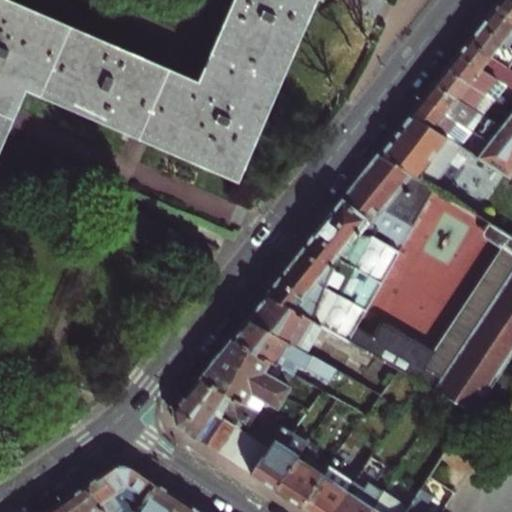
[(0,0),(0,150),(5,139),(10,127),(14,118),(17,111),(26,90),(118,130),(130,135),(150,143),(160,148),(238,182),(317,0),(234,0),(199,81),(9,0),(0,0)]
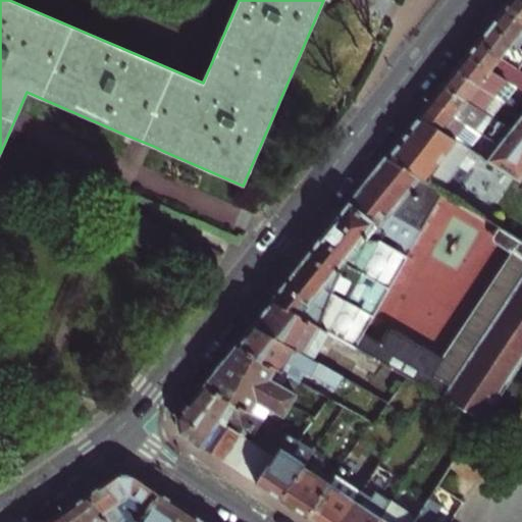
[(502,14),(521,25),(521,3),(516,0),(513,0),(508,6),(502,14)]
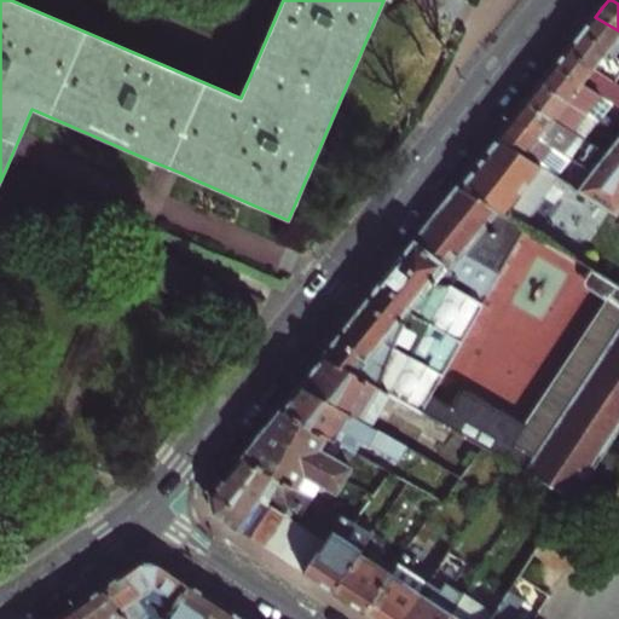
[(618,30),(595,17),(590,24),(580,35),(611,53),(618,59),(618,30)]
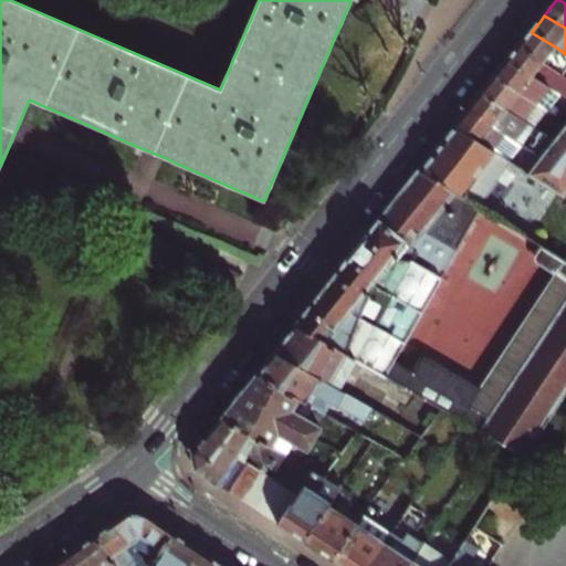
[(565,79),(565,54),(558,49),(531,32),(524,41),(517,49),(565,79)]
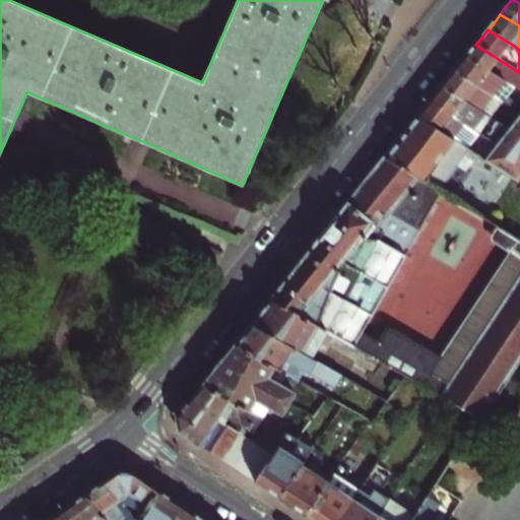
[(517,182),(519,176),(519,72),(475,45),(471,50),(465,57),(504,80),(519,90),(519,115),(510,128),(499,144),(485,160),(484,161),(517,182)]
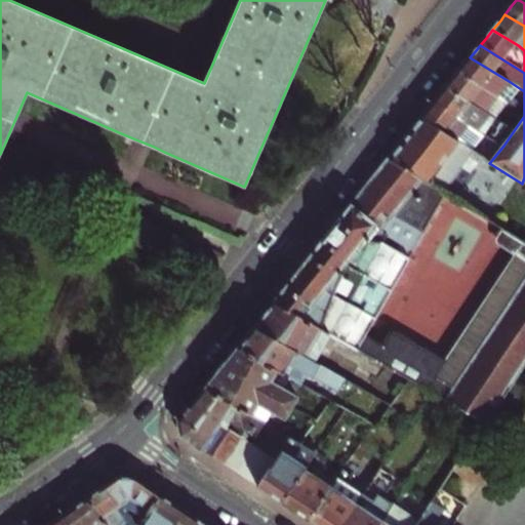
[(496,96),(509,81),(470,57),(465,64),(457,73),(496,96)]
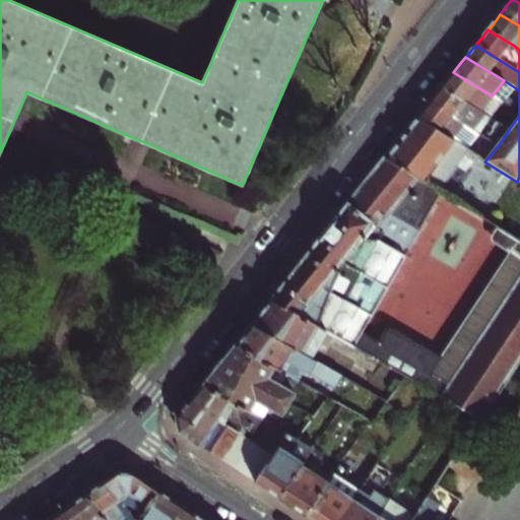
[(442,86),(480,110),(492,95),(453,72),(449,78),(442,86)]
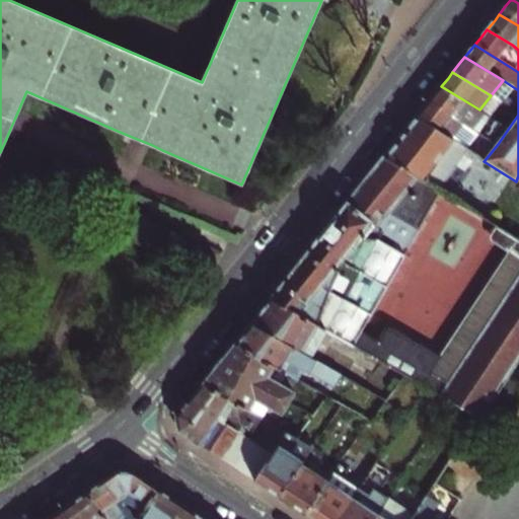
[(435,93),(429,101),(468,126),(474,129),(487,114),(479,109),(441,86),(435,93)]
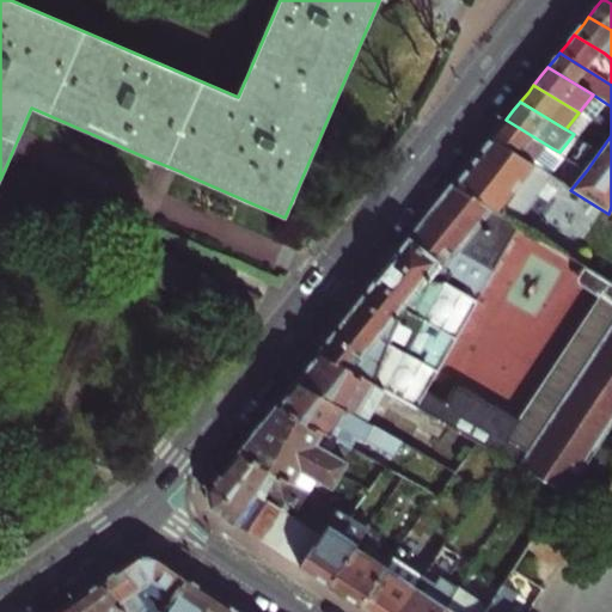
[(597,114),(592,121),(599,124),(603,118),(597,114)]
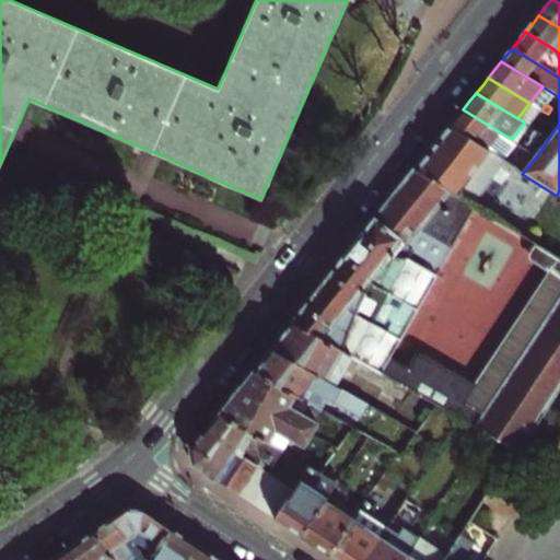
[(456,117),(450,126),(491,153),(505,136),(463,109),(456,117)]
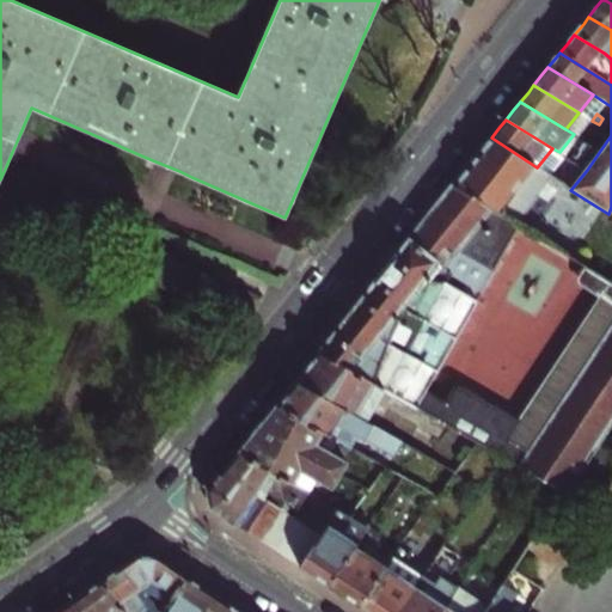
[(589,144),(600,151),(611,135),(611,133),(603,127),(589,144)]
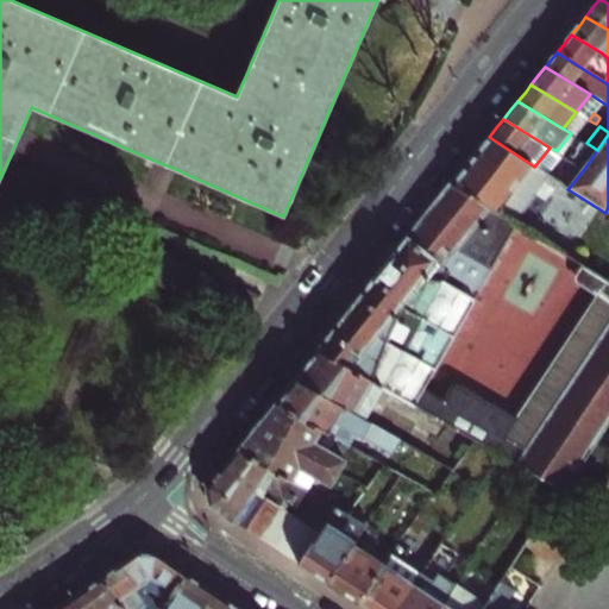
[(534,167),(489,137),(470,161),(451,184),(514,224),(544,182),(552,187),(557,181),(554,179),(548,175),(542,171),(534,167)]
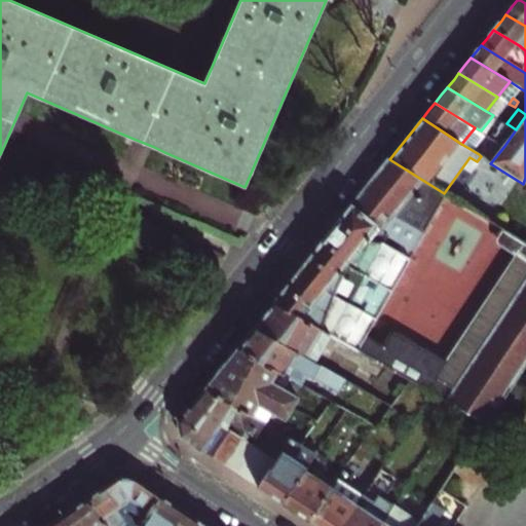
[(506,123),(504,122),(492,138),(504,146),(516,129),(506,123)]
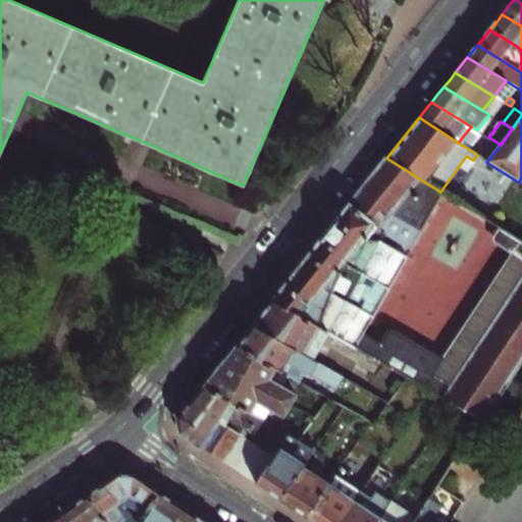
[(501,145),(488,137),(475,153),(477,155),(487,161),(501,145)]
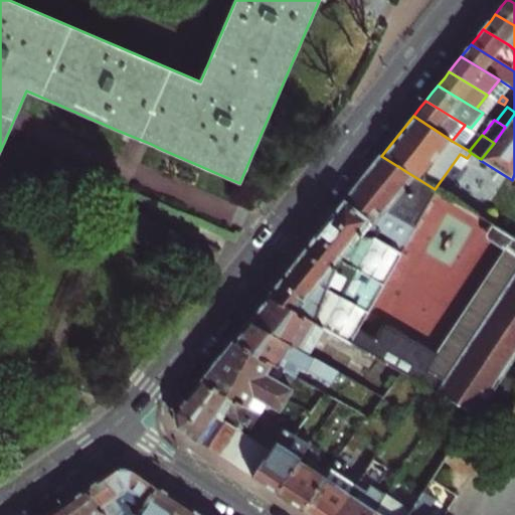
[(385,210),(416,227),(437,190),(435,189),(381,156),(327,223),(268,297),(321,327),(372,357),(378,360),(476,416),(514,356),(514,238),(493,225),(487,237),(504,248),(514,254),(514,274),(446,381),(428,371),(438,357),(436,356),(384,326),(375,341),(358,331),(406,245),(373,225),(385,210)]
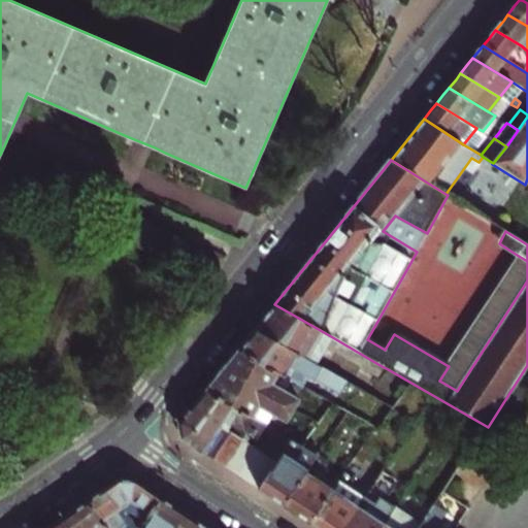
[(527,261),(517,255),(447,365),(449,366),(439,381),(457,391),(527,281),(527,261)]
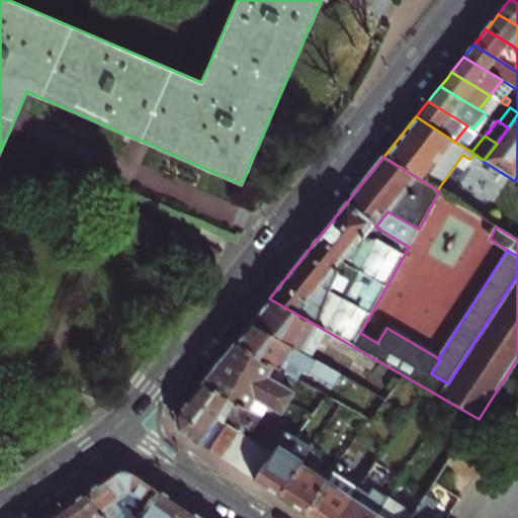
[(249,323),(308,356),(323,329),(269,298),(259,312),(249,323)]
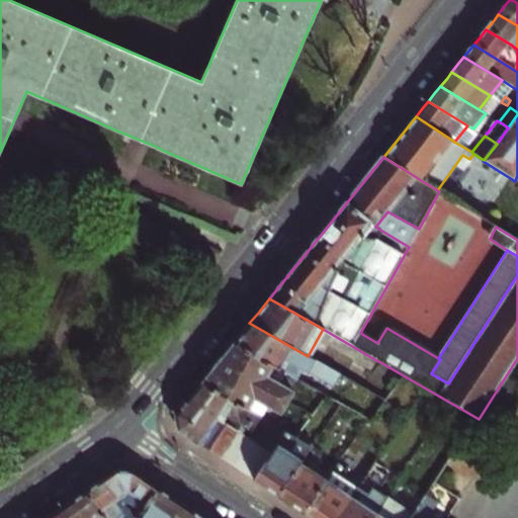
[(342,375),(308,356),(249,323),(242,332),(234,343),(287,372),(299,379),(305,369),(336,386),(342,375)]
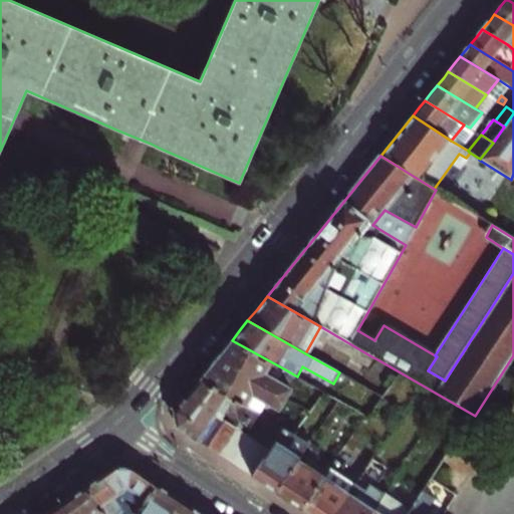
[(285,369),(232,340),(216,359),(200,380),(260,415),(266,404),(280,411),(291,389),(279,381),(285,369)]
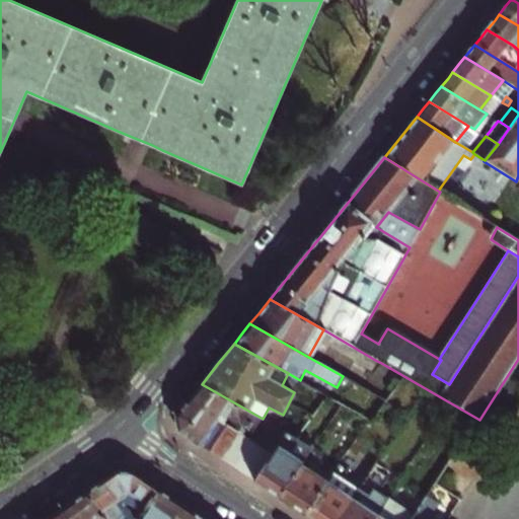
[(375,372),(381,363),(375,360),(369,369),(375,372)]
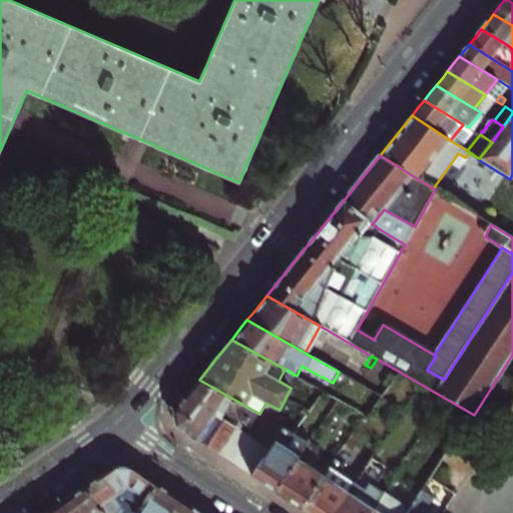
[(283,427),(260,414),(199,380),(186,396),(174,411),(175,419),(176,426),(251,475),(283,427)]
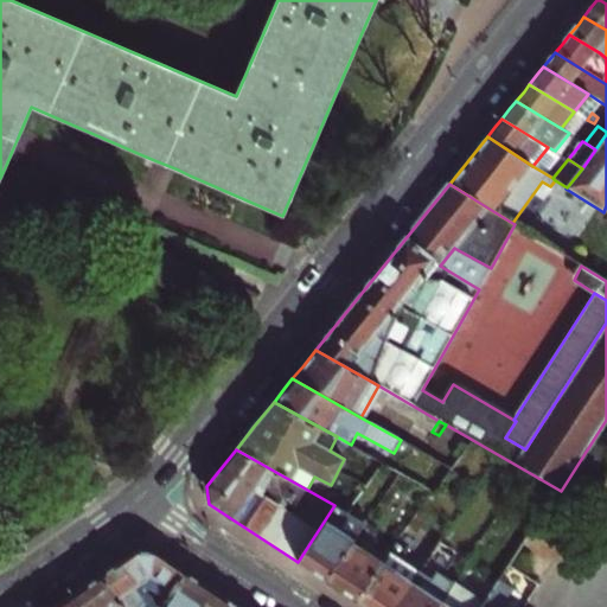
[(400,472),(383,462),(376,474),(391,484),(400,472)]
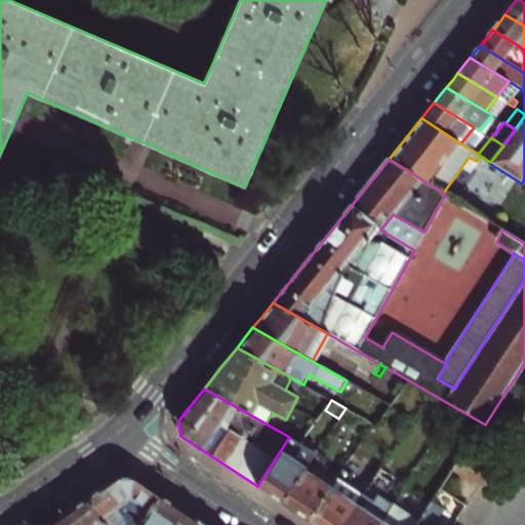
[(283,502),(306,469),(292,460),(303,445),(289,437),(257,486),(270,494),(283,502)]
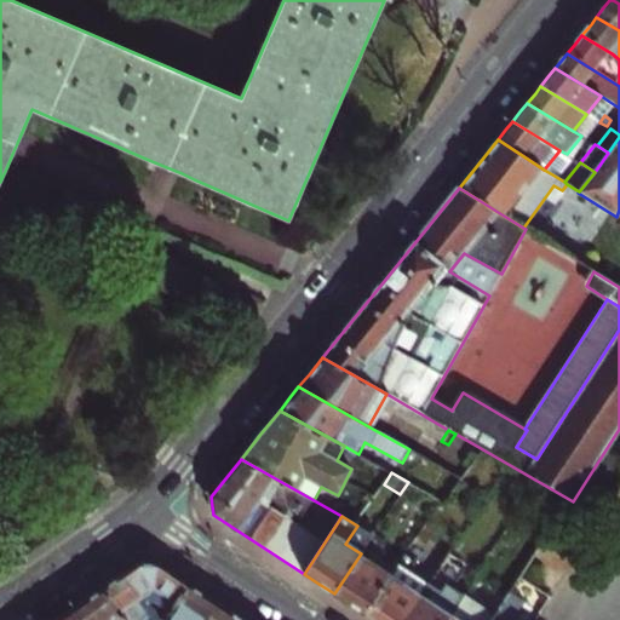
[(365,614),(391,574),(373,562),(390,535),(378,527),(361,554),(334,593),(349,603),(365,614)]
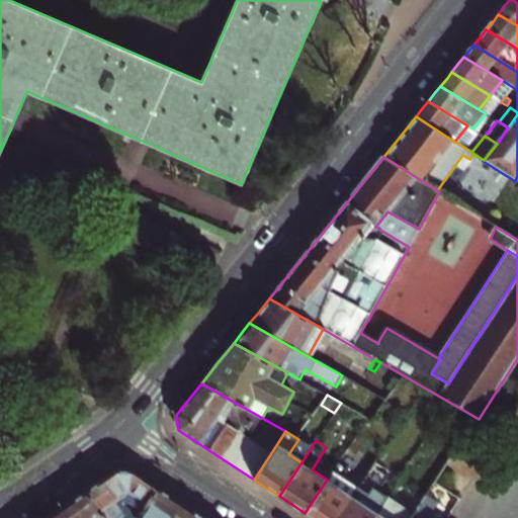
[(337,517),(372,465),(347,448),(327,480),(305,513),(312,517),(337,517)]
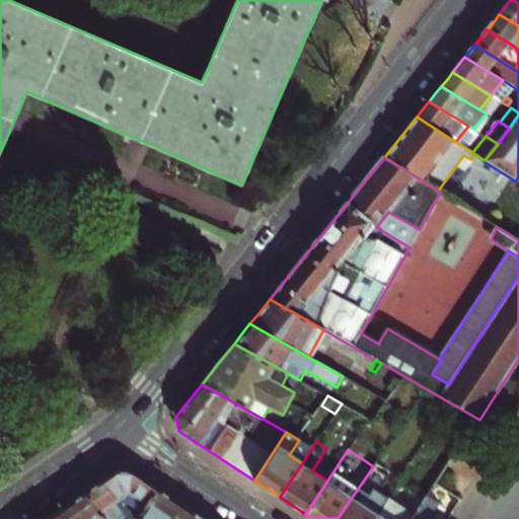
[(376,462),(373,466),(338,518),(373,518),(383,505),(370,496),(384,472),(379,469),(381,465),(376,462)]
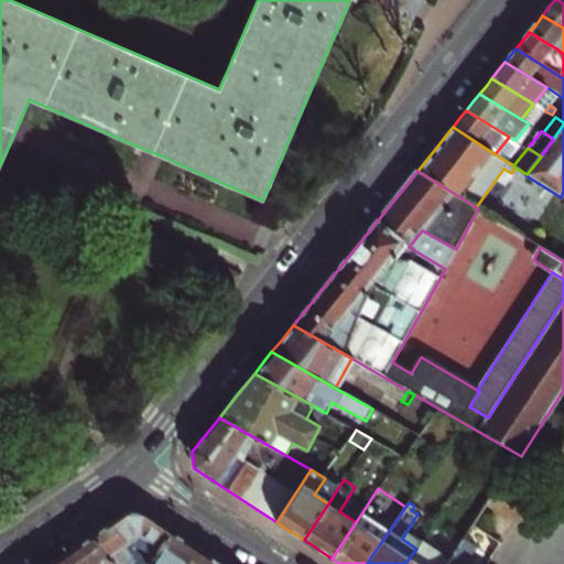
[(147,563),(170,531),(142,512),(126,512),(109,524),(93,534),(114,563),(147,563)]
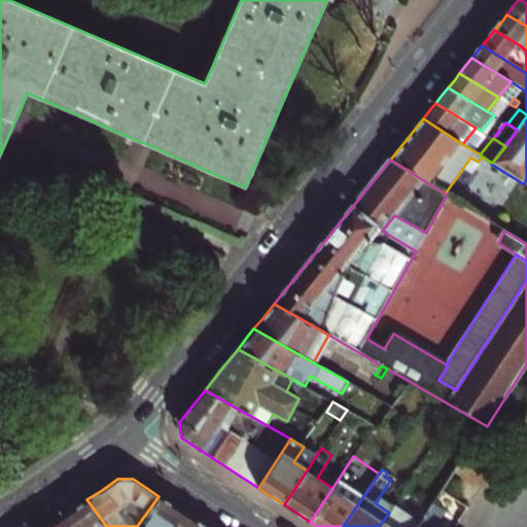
[(435,526),(446,513),(458,520),(466,506),(442,490),(429,508),(416,526),(435,526)]
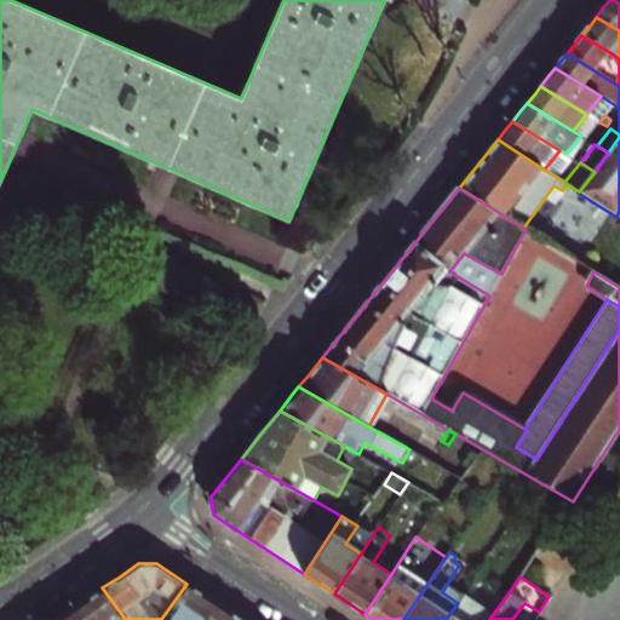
[(458,603),(446,619),(489,619),(505,598),(475,578),(458,603)]
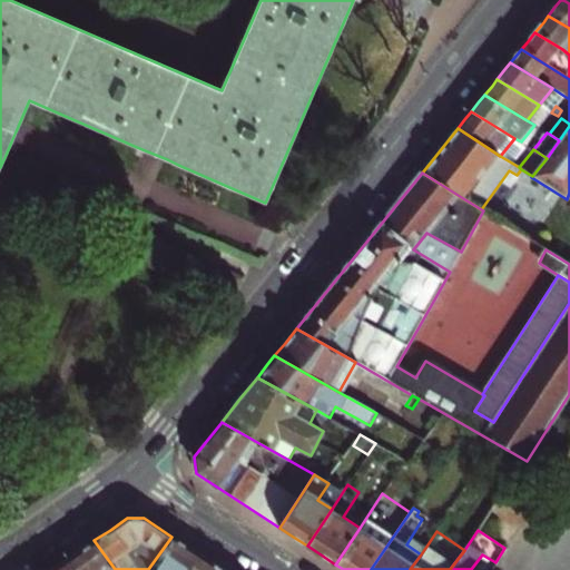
[(189,569),(199,556),(186,547),(172,537),(148,569),(189,569)]
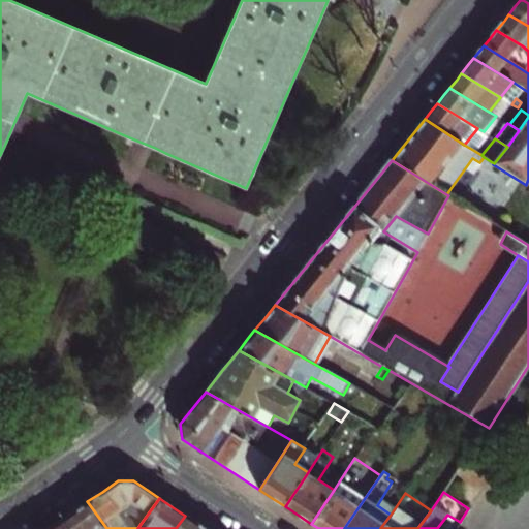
[(106,528),(87,501),(75,509),(62,519),(69,528),(106,528)]
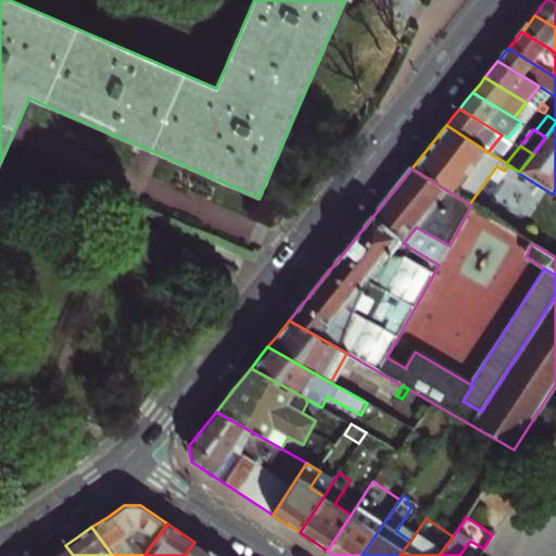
[(216,555),(211,552),(194,542),(185,555),(216,555)]
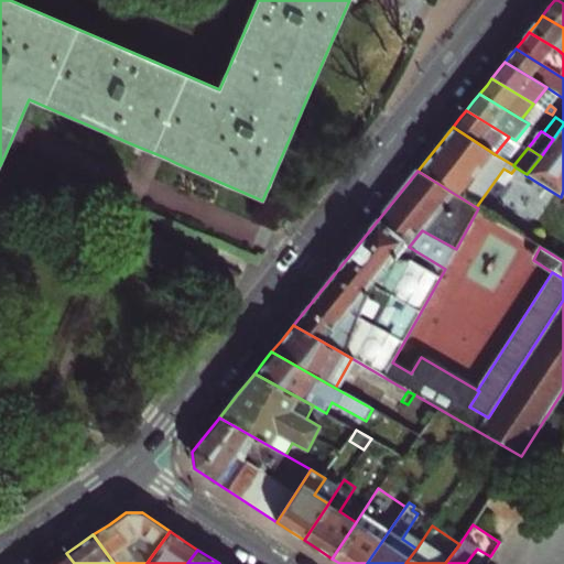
[(51,563),(74,563),(66,553),(54,562),(51,563)]
